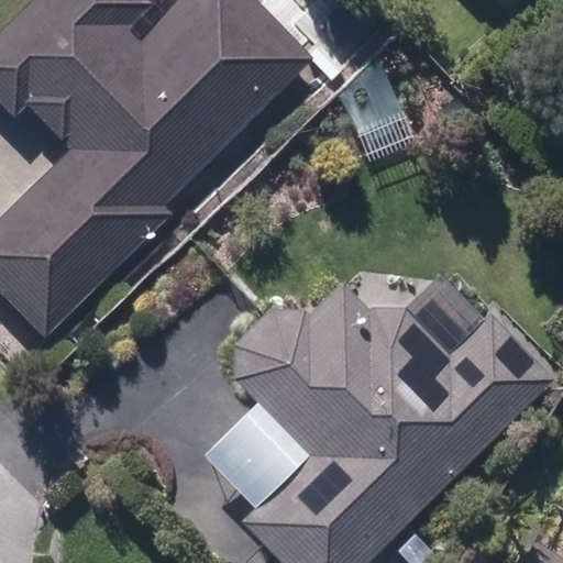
[(0,221),(0,295),(45,341),(170,216),(163,208),(311,61),(251,0),(176,0),(141,35),(132,25),(152,6),(145,0),(32,0),(0,32),(0,107),(11,119),(24,108),(69,153),(0,221)]
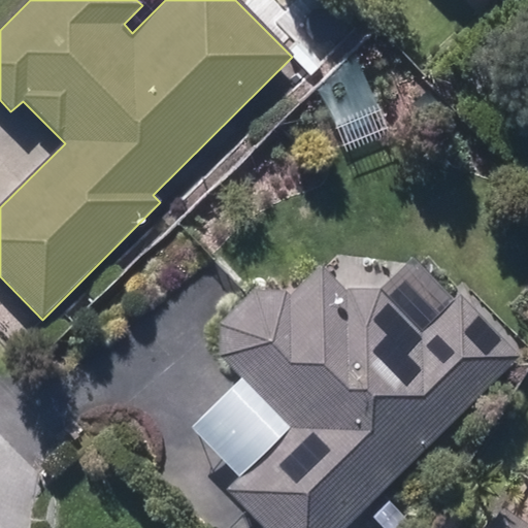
[(226,491),(262,527),(342,527),(516,358),(455,298),(419,334),(380,292),(343,293),(319,266),(286,299),(281,293),(253,294),(217,330),(217,353),(290,428),(226,491)]
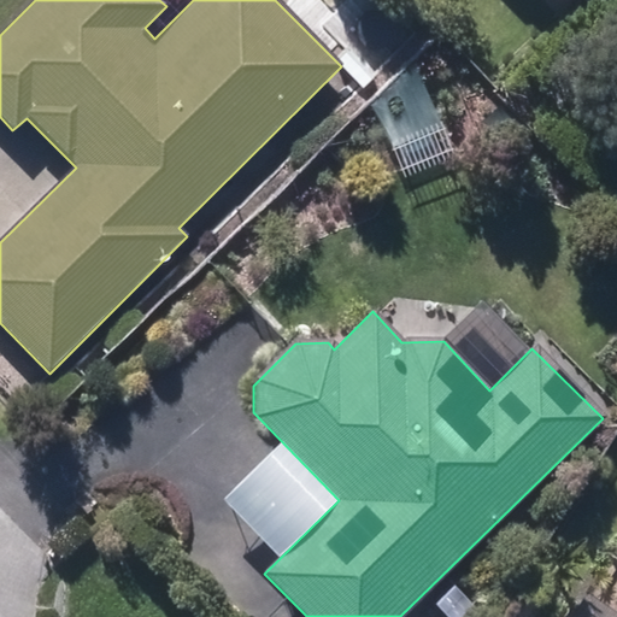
[(436,605),(447,616),(463,616),(475,605),(456,586),(436,605)]
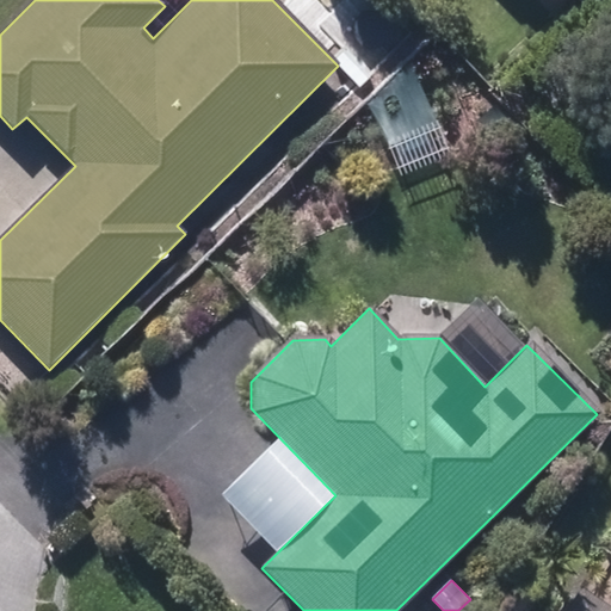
[(610,610),(610,609),(582,587),(565,610),(610,610)]
